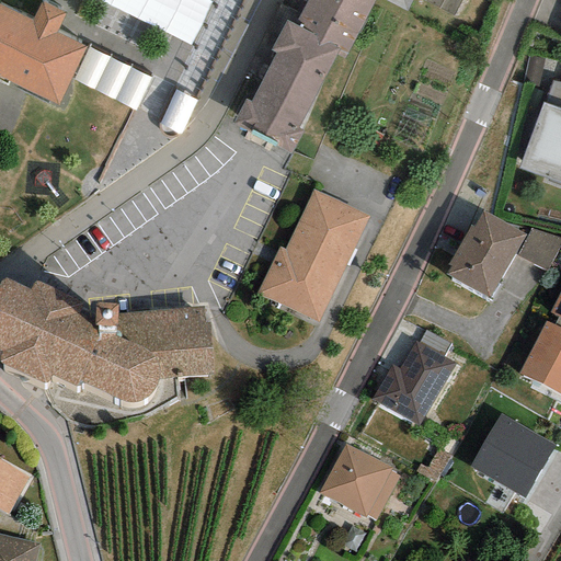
[(344,59),(375,1),(373,0),(306,0),(294,24),(340,47),(335,55),(344,59)]
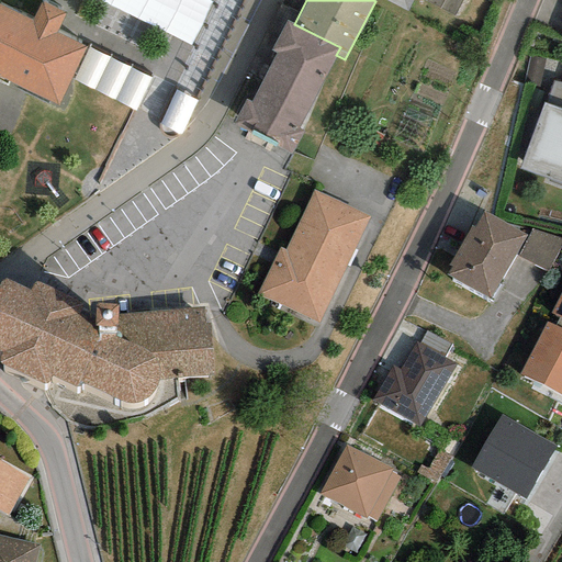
[(413,0),(373,0),(375,1),(374,0),(385,0),(407,11),(413,0)]
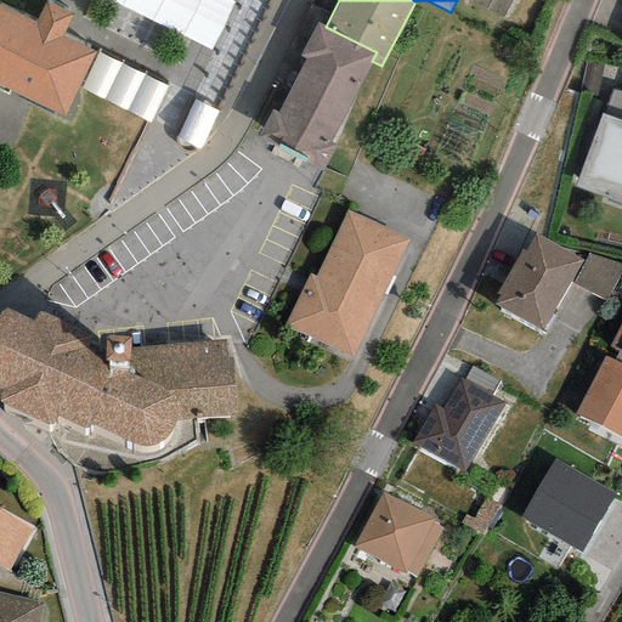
[(37,27),(0,7),(0,89),(64,120),(97,54),(66,38),(77,16),(49,3),(37,27)]
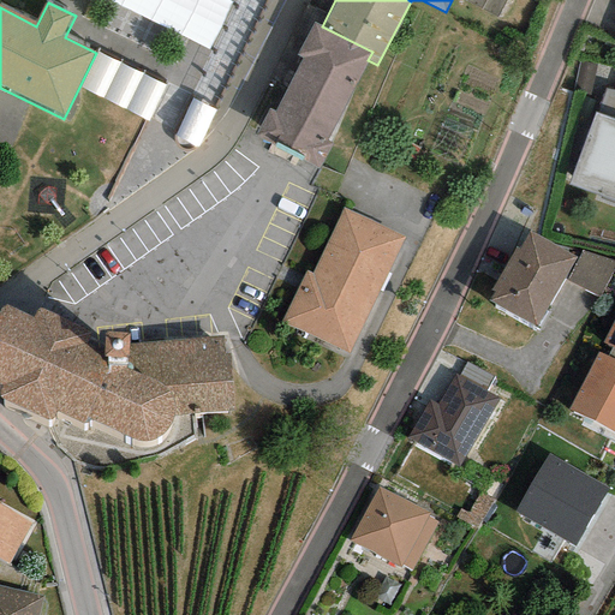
[(327,141),(368,60),(372,52),(322,27),(312,22),(297,54),(302,58),(274,112),(268,109),(255,137),(320,169),(333,143),(327,141)]
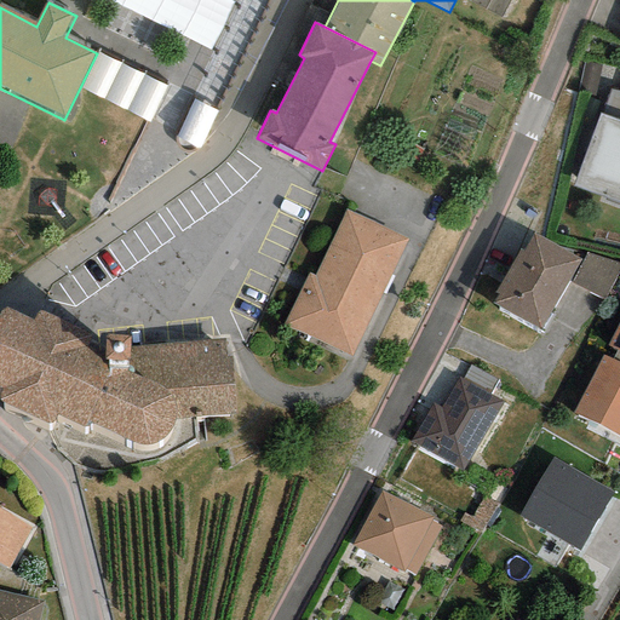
[(619,91),(610,90),(602,116),(619,122),(619,91)]
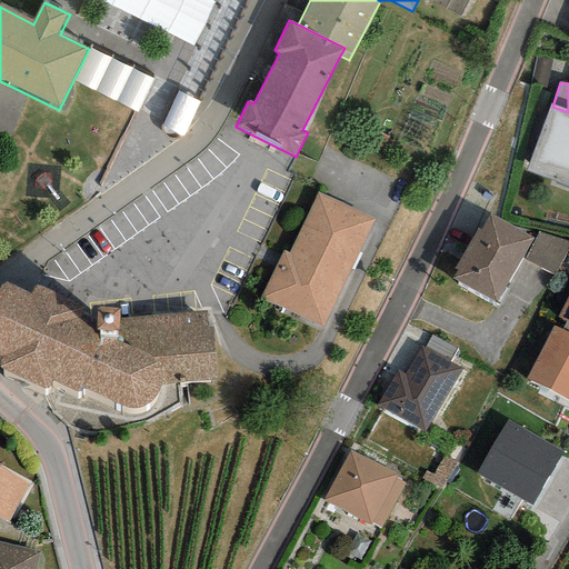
[(185,120),(198,93),(181,85),(168,112),(185,120)]
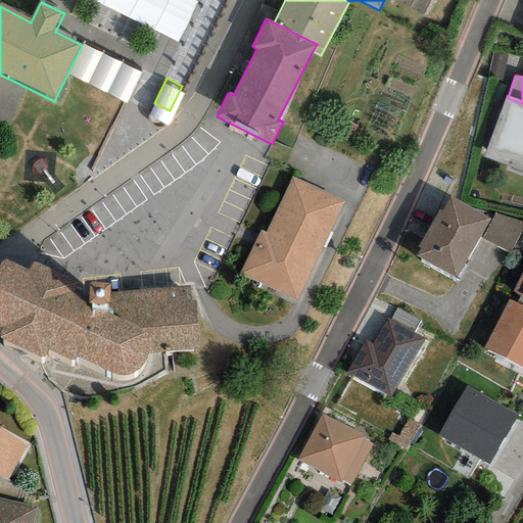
[(522,103),(508,98),(505,97),(483,157),(510,167),(509,169),(522,174),(522,103)]
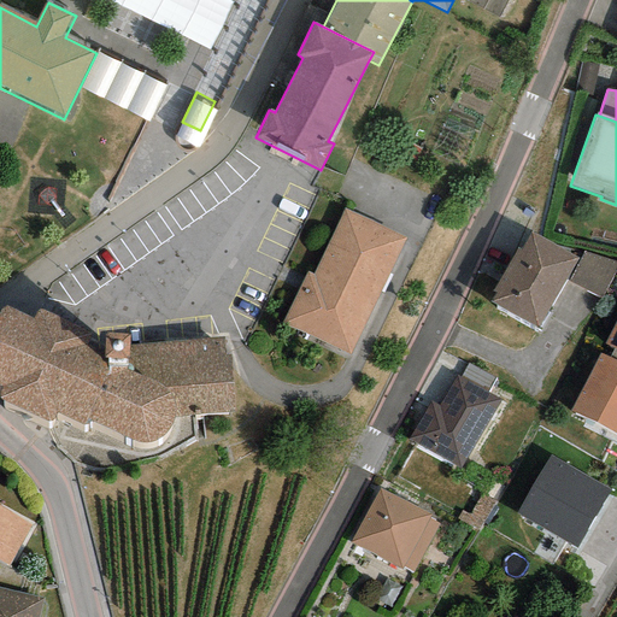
[(405,238),(344,207),(312,274),(307,271),(282,322),(348,354),(405,238)]
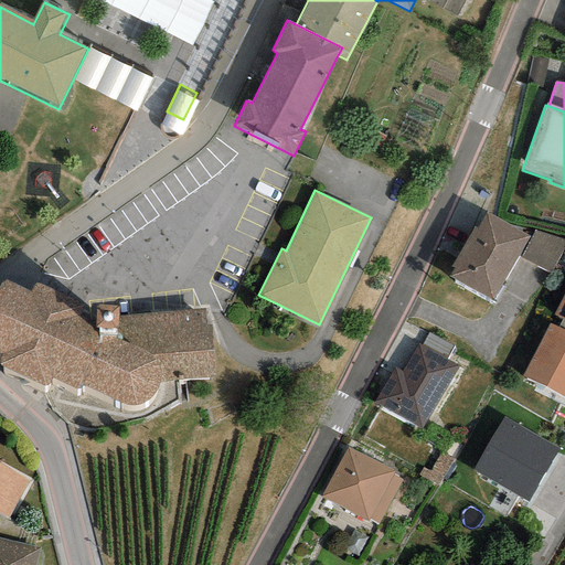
[(529,237),(487,212),(484,215),(477,228),(473,226),(450,267),(454,269),(449,277),(491,302),(529,237)]
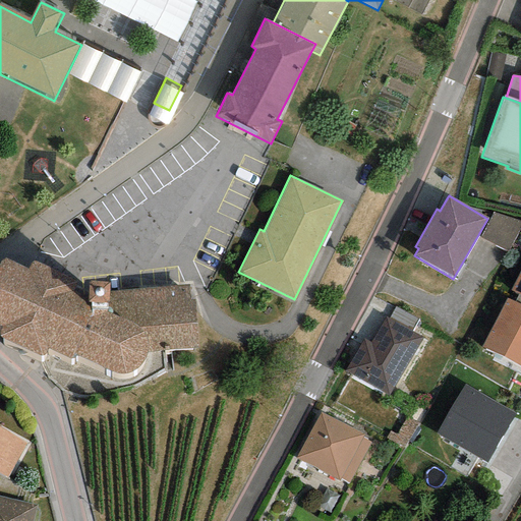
[(520,223),(494,212),(480,237),(508,251),(520,223)]
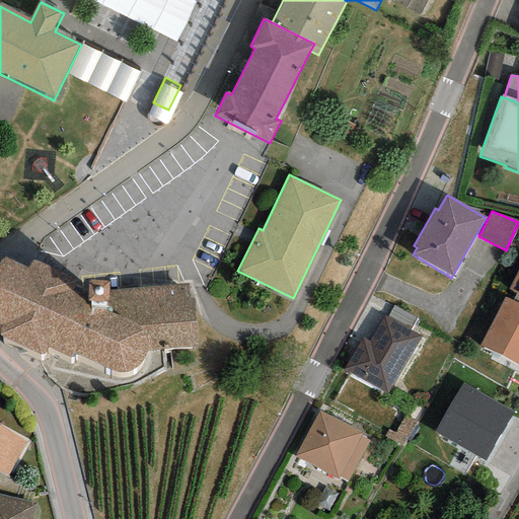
[(87,285),(32,260),(26,268),(4,256),(0,260),(0,324),(1,325),(0,328),(0,336),(0,337),(39,354),(42,354),(45,351),(47,348),(71,358),(76,355),(103,367),(118,372),(126,372),(134,369),(141,364),(145,357),(146,351),(196,345),(194,298),(189,299),(188,285),(107,290),(108,282),(88,281),(87,285)]
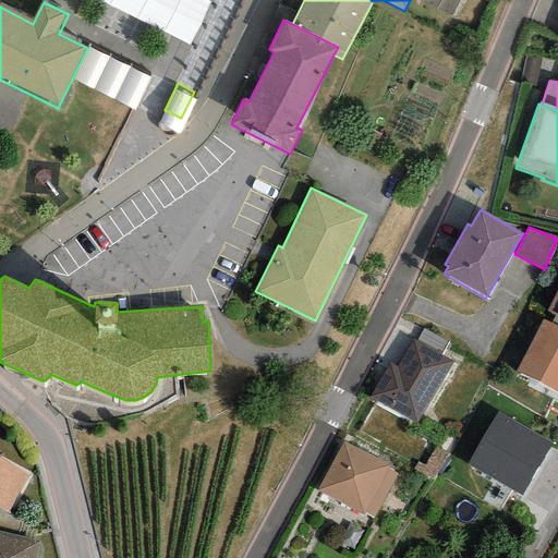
[(557,287),(546,311),(557,316),(557,287)]
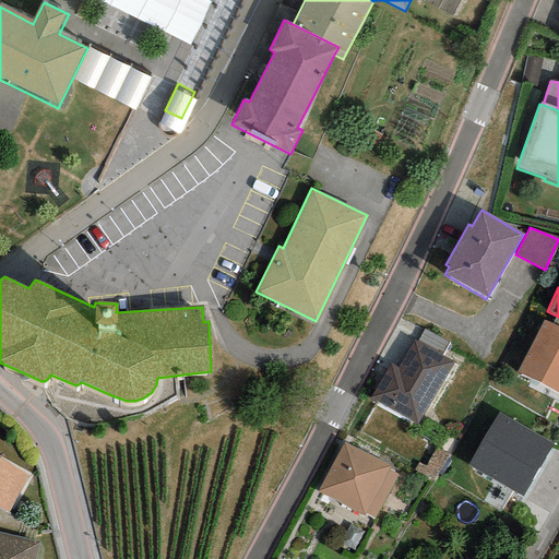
[(558,329),(543,321),(515,372),(558,393),(558,329)]
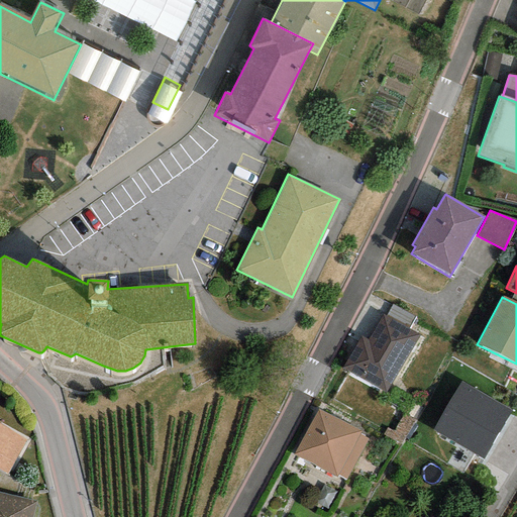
[(419,335),(383,314),(368,341),(362,337),(342,370),(386,394),(419,335)]
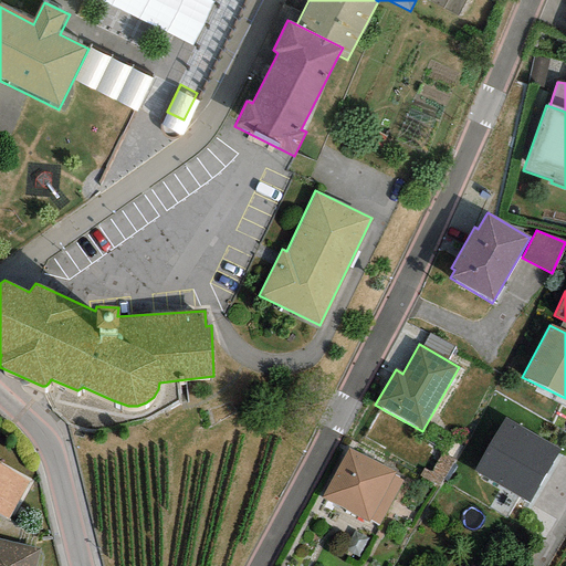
[(558,450),(503,419),(473,471),(528,502),(558,450)]
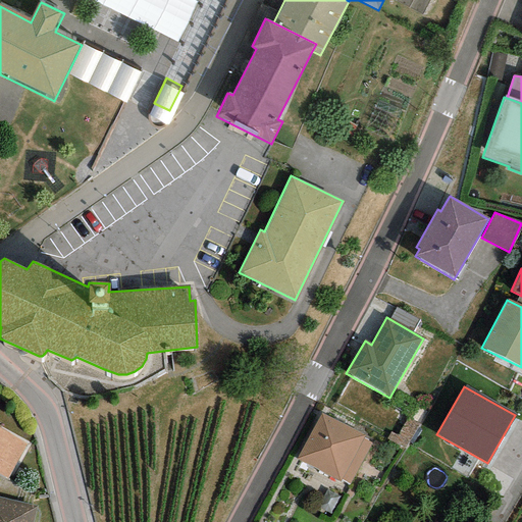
[(364,435),(320,413),(296,460),(340,482),(341,480),(349,484),(370,444),(362,439),(364,435)]
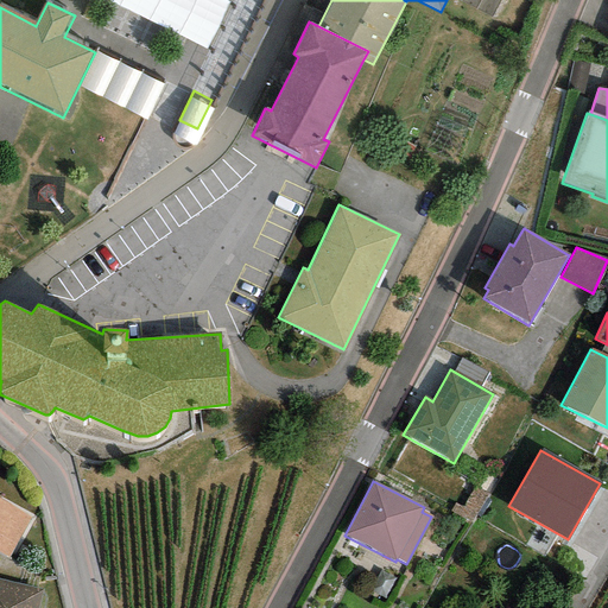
[(0,553),(10,559),(35,518),(0,498),(0,553)]
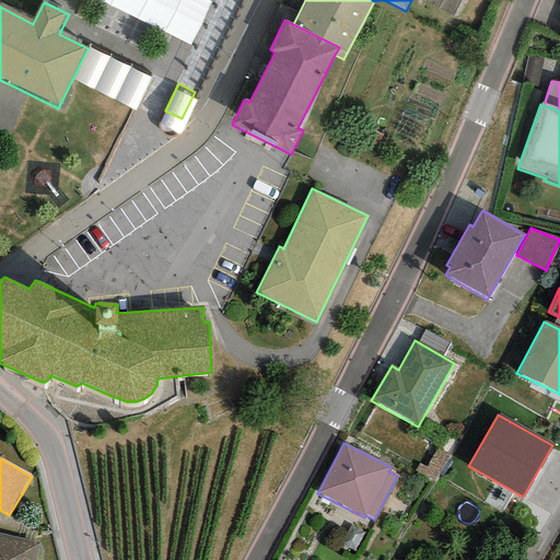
[(35,559),(41,544),(0,533),(0,559),(35,559)]
